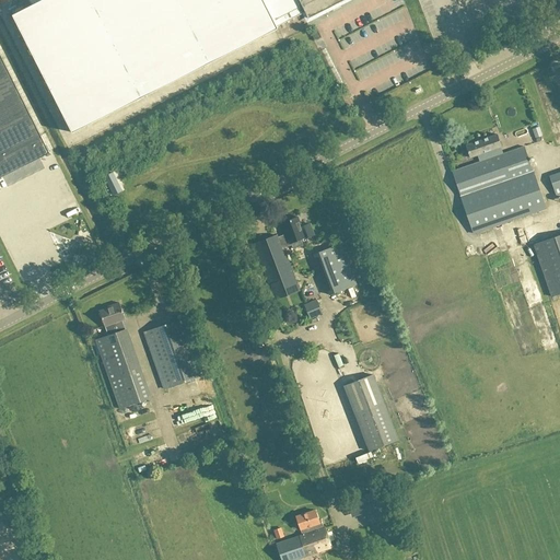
[(27,0),(31,6),(11,16),(71,135),(277,30),(276,27),(304,13),(307,20),(346,0),(27,0)]
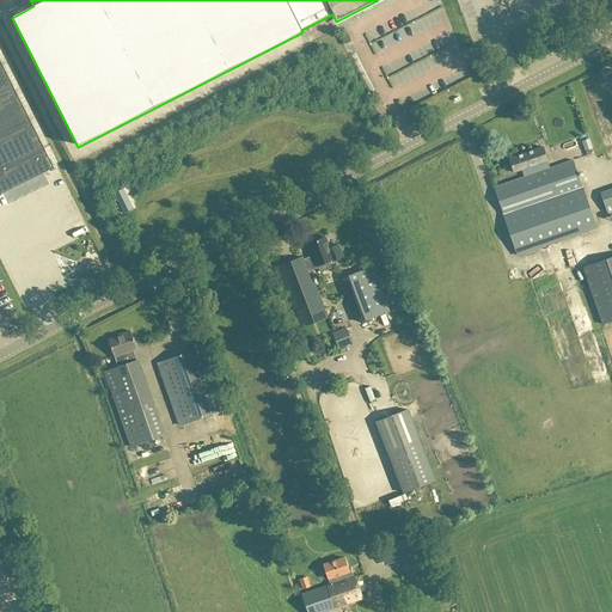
[(611,16),(611,10),(611,8),(601,12),(605,19),(611,16)]
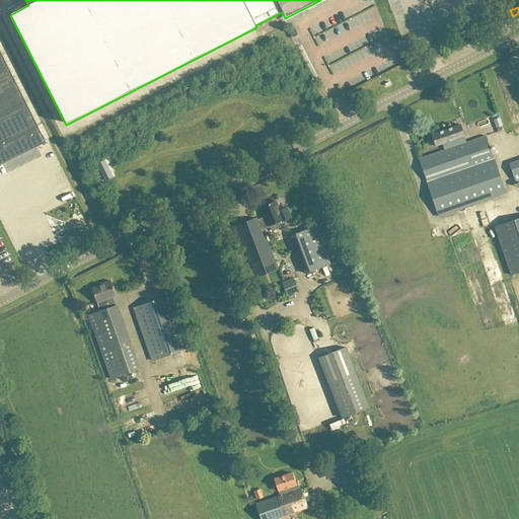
[(0,164),(46,143),(0,52),(0,164)]
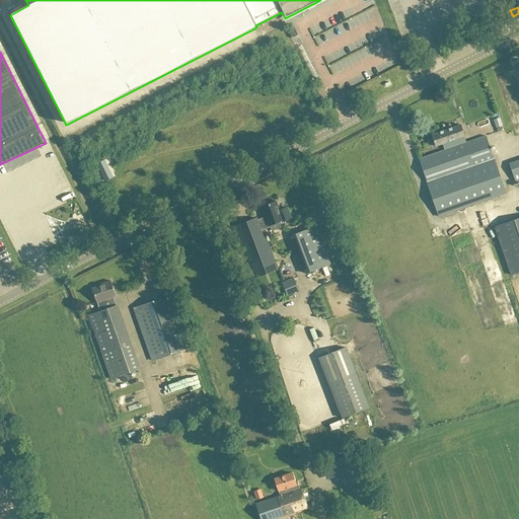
[(491,119),(493,128),(499,126),(497,118),(491,119)]
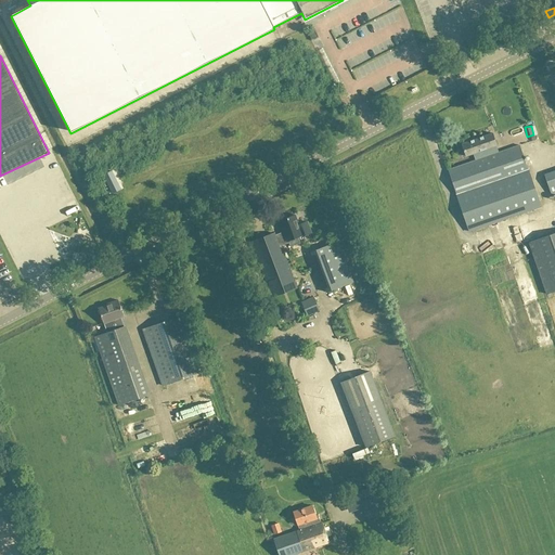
[(492,149),(495,146),(491,134),(461,146),(465,158),(473,155),(475,162),(448,171),(468,233),(540,208),(518,147),(494,155),(492,149)]
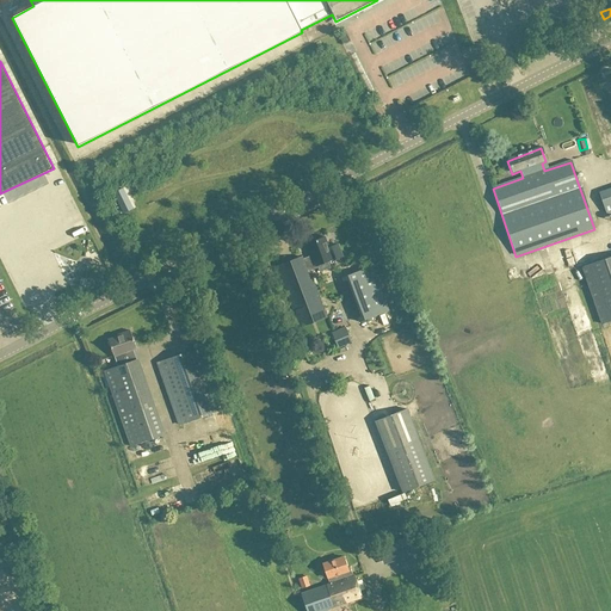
[(610,189),(598,193),(606,217),(610,215),(610,189)]
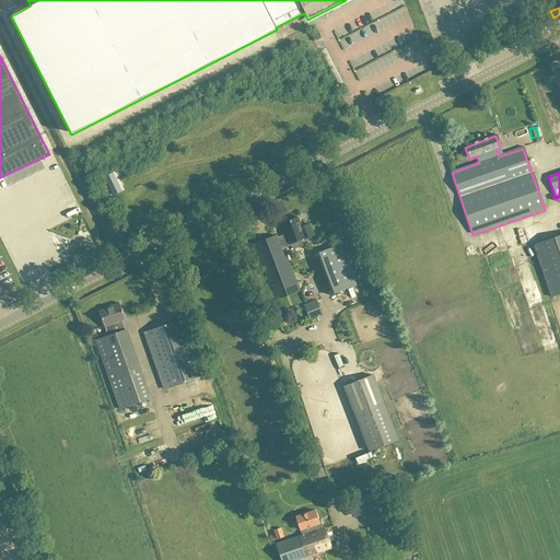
[(121,193),(117,184),(108,188),(113,197),(121,193)]
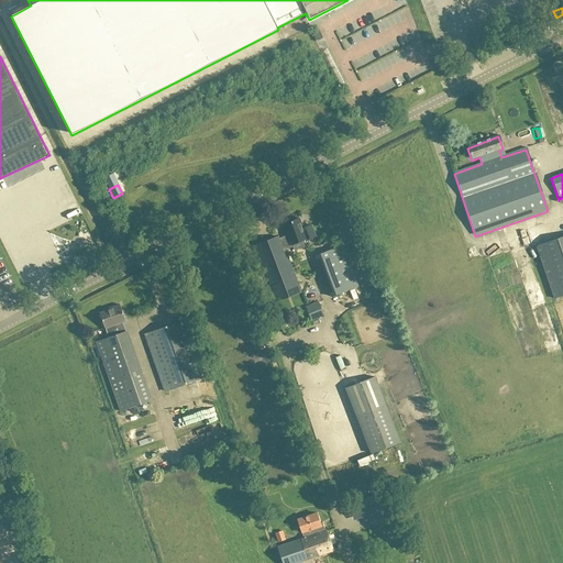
[(278,239),(277,239),(282,250),(286,247),(291,246),(294,253),(304,249),(301,243),(316,236),(311,225),(302,230),(299,219),(283,225),(289,241),(280,244),(278,239)]
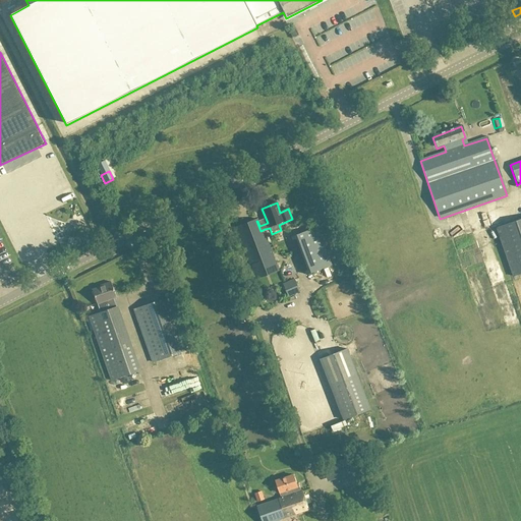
[(520,220),(495,229),(511,278),(520,275),(520,220)]
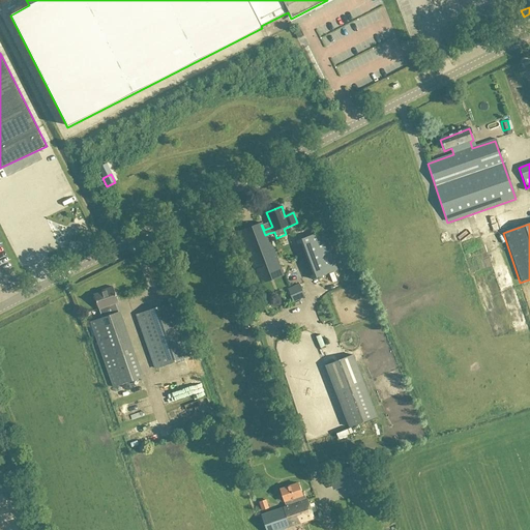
[(247,225),(239,228),(241,232),(239,233),(260,286),(283,276),(266,235),(274,232),(269,233),(265,235),(261,225),(249,229),(247,225)]
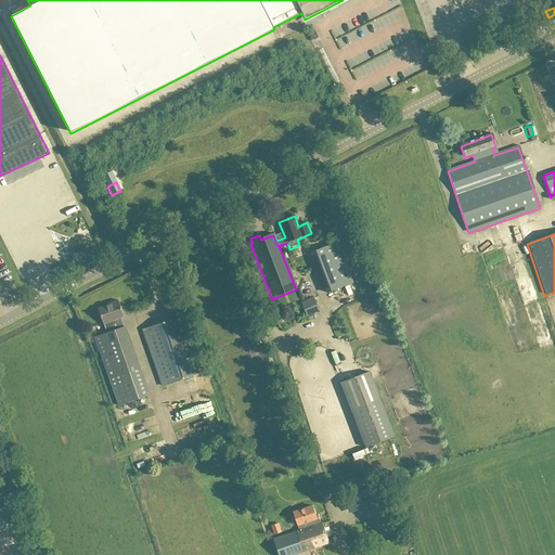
[(320,278),(346,268),(337,244),(311,254),(320,278)]
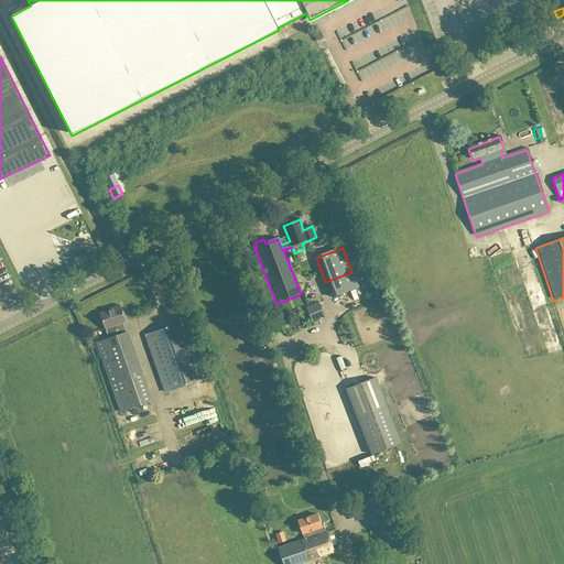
[(358,289),(351,272),(325,282),(332,299),(358,289)]
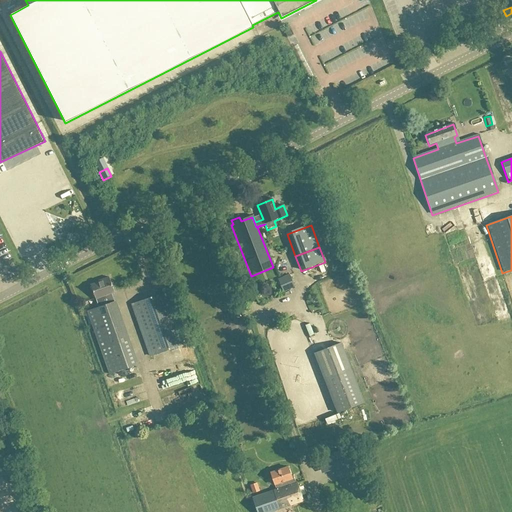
[(289,276),(277,281),(282,293),(294,288),(289,276)]
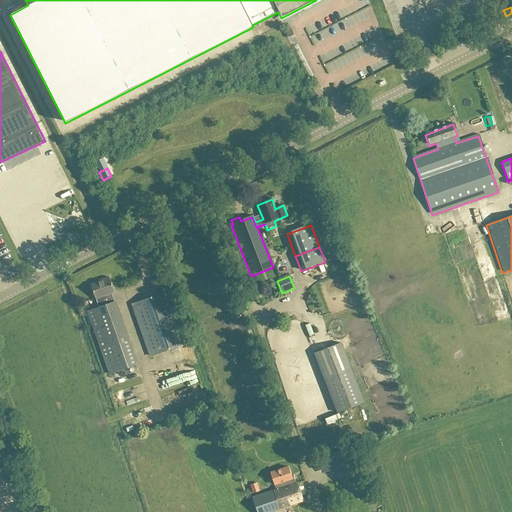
[(135,367),(127,342),(114,303),(111,304),(108,295),(113,294),(108,278),(101,281),(101,282),(90,285),(95,300),(98,308),(87,312),(108,376),(135,367)]
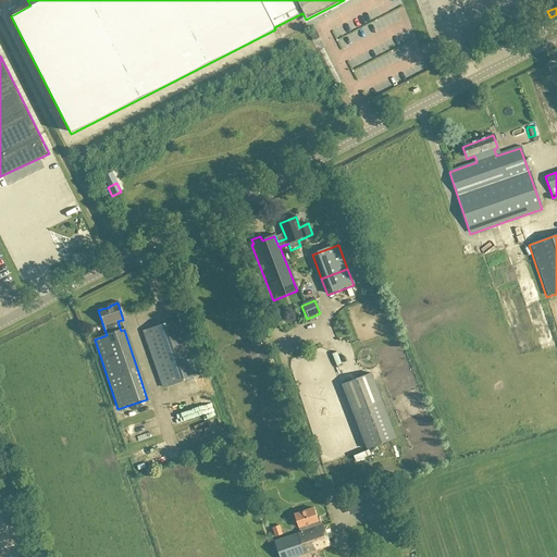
[(185,320),(144,333),(162,390),(203,375),(185,320)]
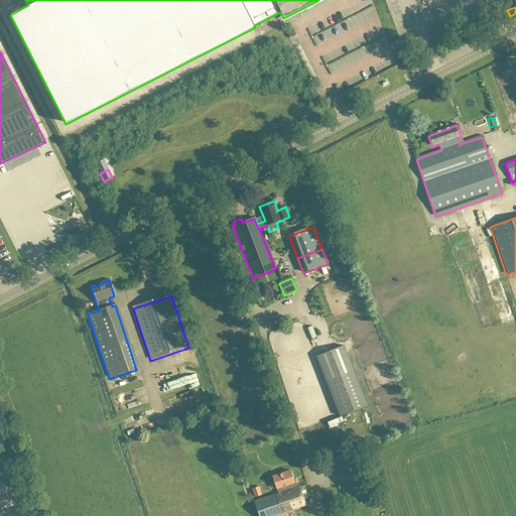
[(343,347),(316,358),(340,416),(366,406),(343,347)]
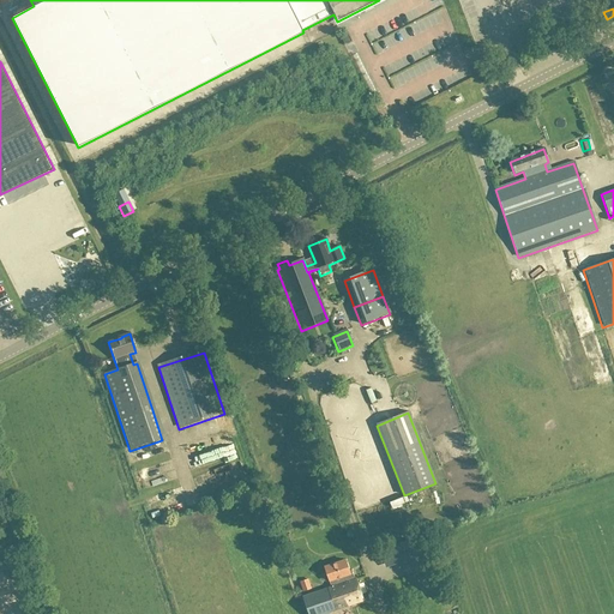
[(290,534),(283,536),(287,547),(294,545),(290,534)]
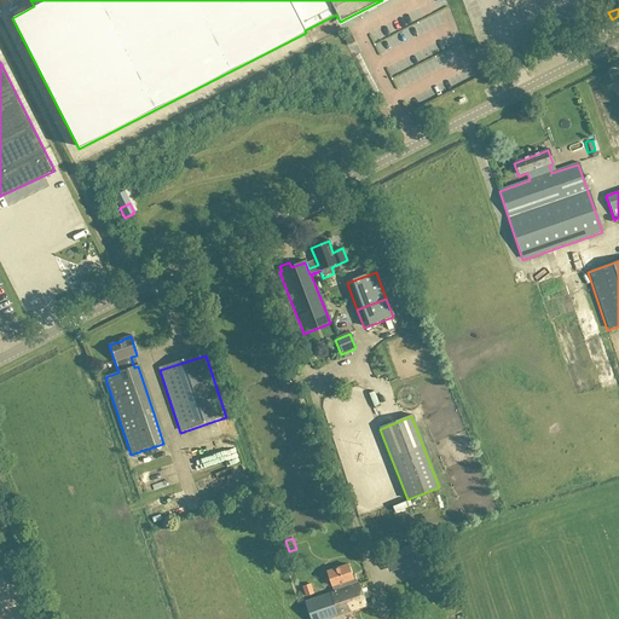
[(391,567),(414,563),(411,553),(388,556),(391,567)]
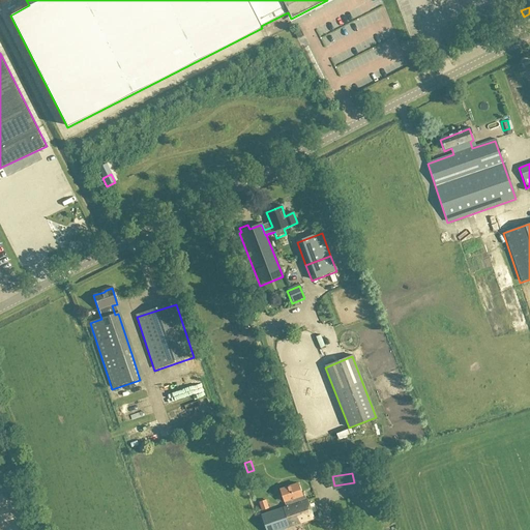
[(286,508),(261,517),(265,529),(283,529),(313,520),(306,501),(303,502),(297,484),(281,491),(286,508)]
